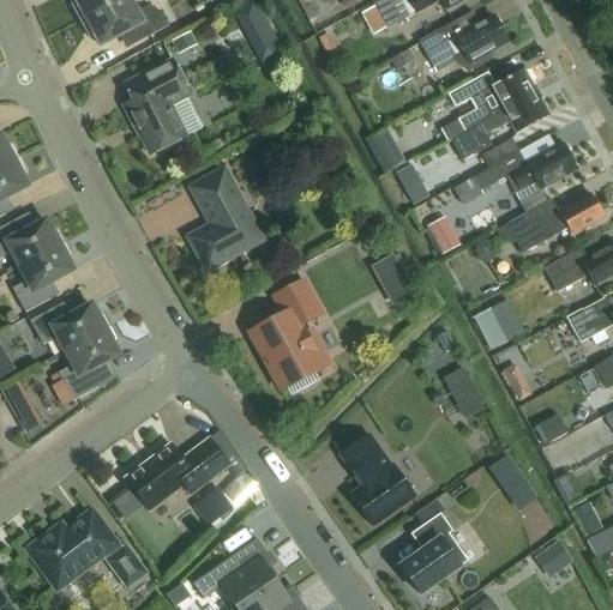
[(78,18),(110,0),(72,0),(70,1),(78,18)]
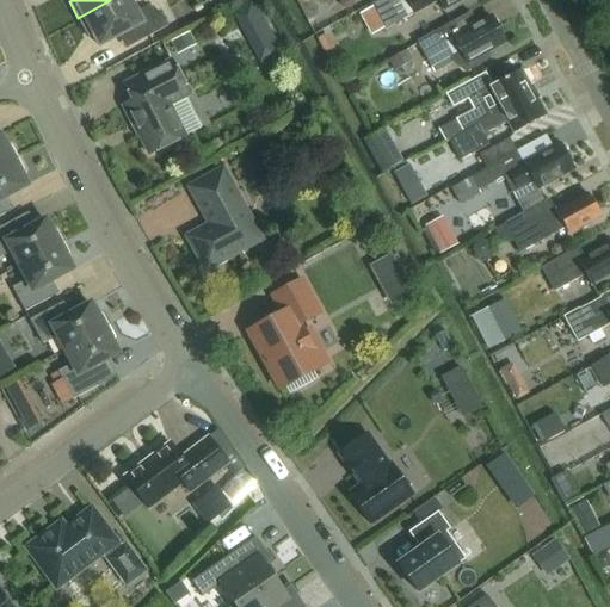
[(110,0),(78,18),(87,35),(92,31),(99,44),(124,30),(130,43),(167,23),(160,10),(155,13),(149,2),(136,8),(131,0),(110,0)]
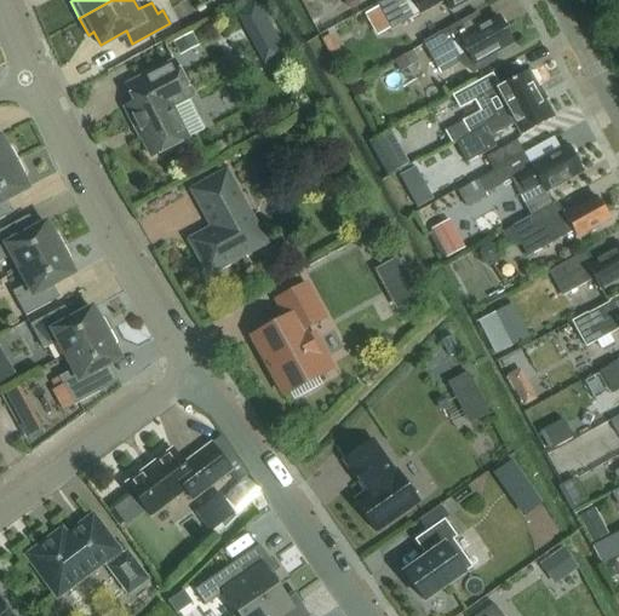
[(182,0),(171,6),(182,27),(200,17),(190,0),(182,0)]
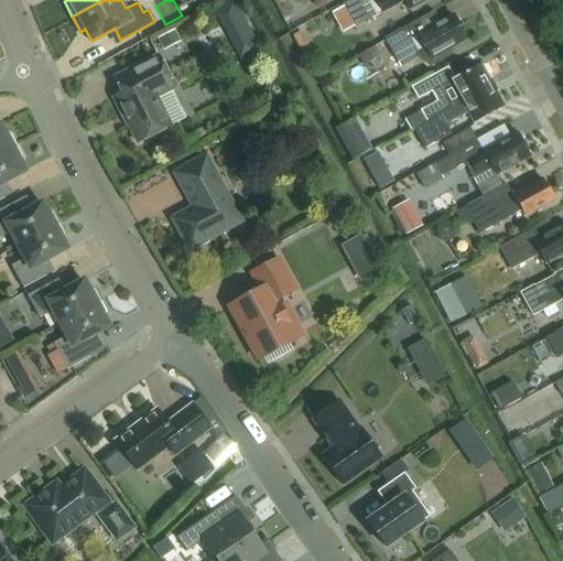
[(223,0),(213,6),(220,20),(239,9),(235,0),(223,0)]
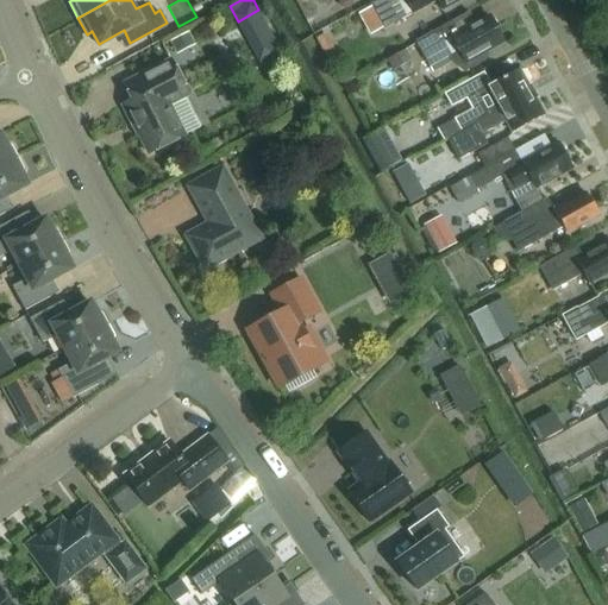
[(371,0),(370,1),(383,27),(434,0),(438,0),(442,7),(456,0),(371,0)]
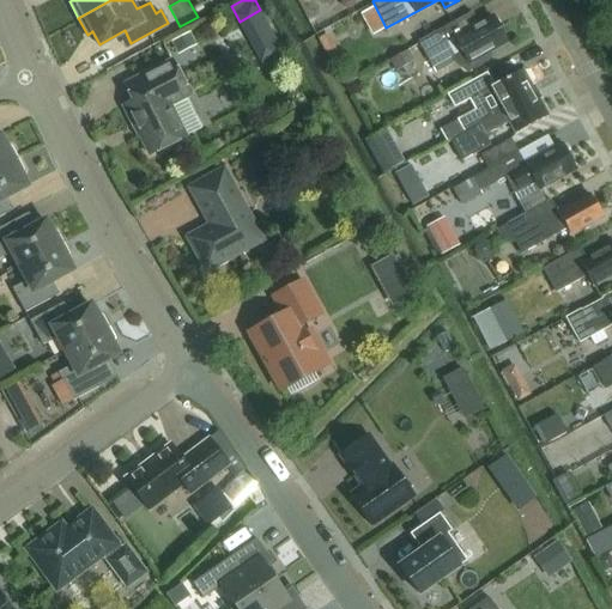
[(458,58),(462,59),(468,69),(488,59),(490,53),(488,50),(507,40),(492,14),(460,32),(454,22),(420,41),(437,71),(456,60),(456,58),(458,58)]
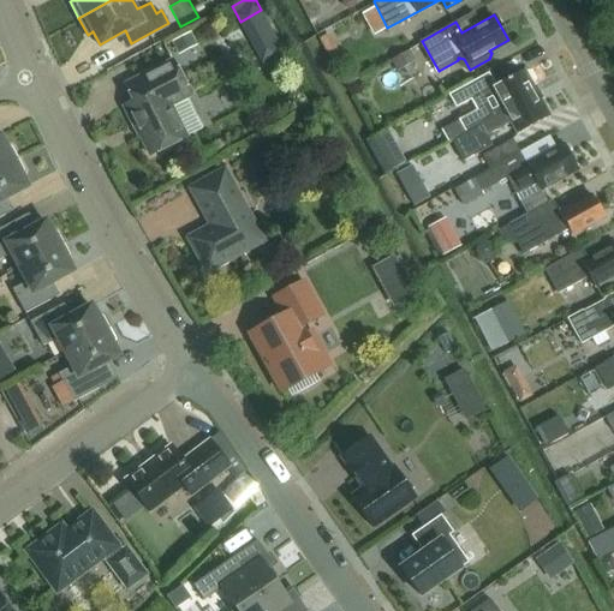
[(189,29),(171,40),(177,52),(196,42),(189,29)]
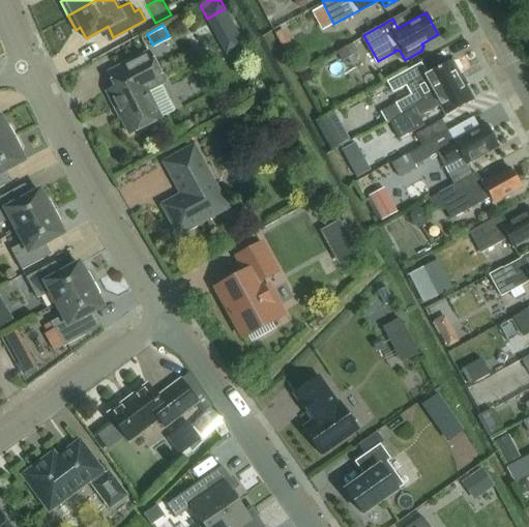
[(237,30),(218,40),(226,53),(243,44),(237,30)]
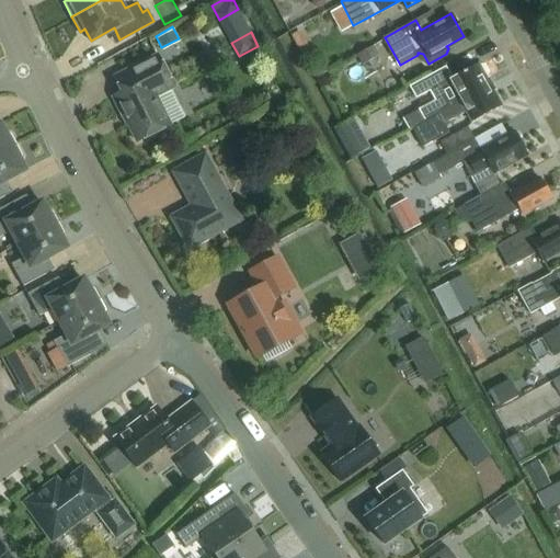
[(373,44),(356,53),(362,64),(372,66),(376,63),(378,54),(373,44)]
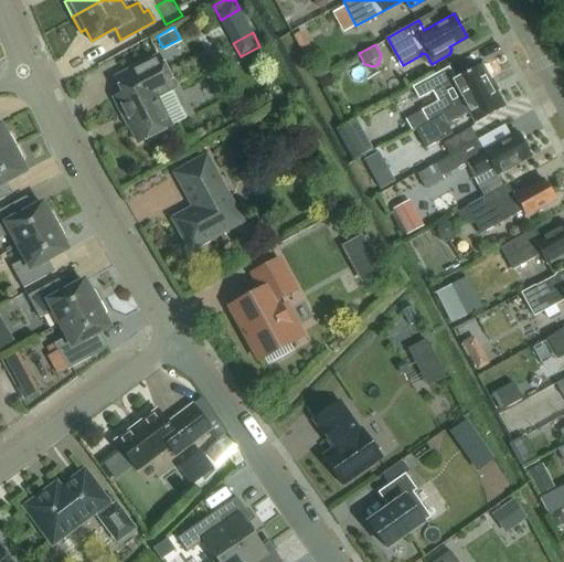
[(130,86),(112,95),(121,113),(123,112),(137,140),(171,123),(156,94),(174,85),(158,53),(123,71),(130,86)]
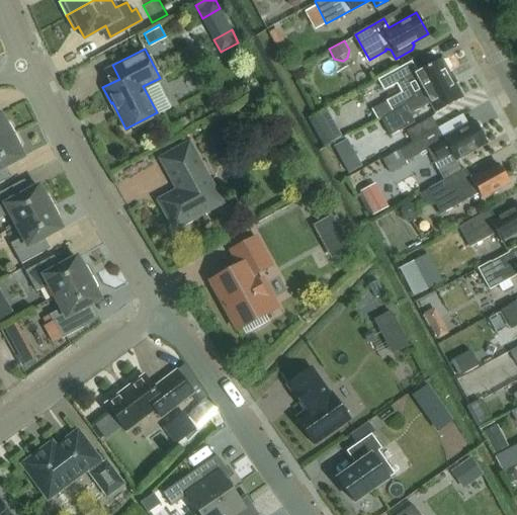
[(394,108),(451,77),(447,70),(450,65),(447,58),(441,58),(440,57),(408,75),(400,79),(405,88),(403,91),(388,99),(394,108)]
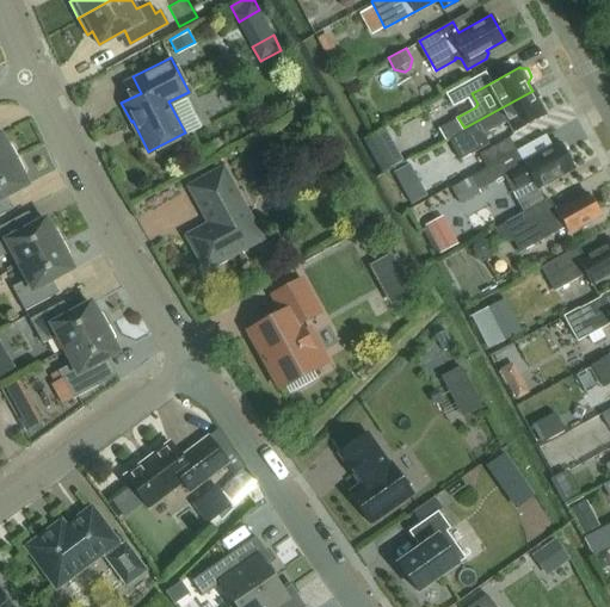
[(472,93),(481,88),(474,75),(444,91),(451,104),(472,93)]
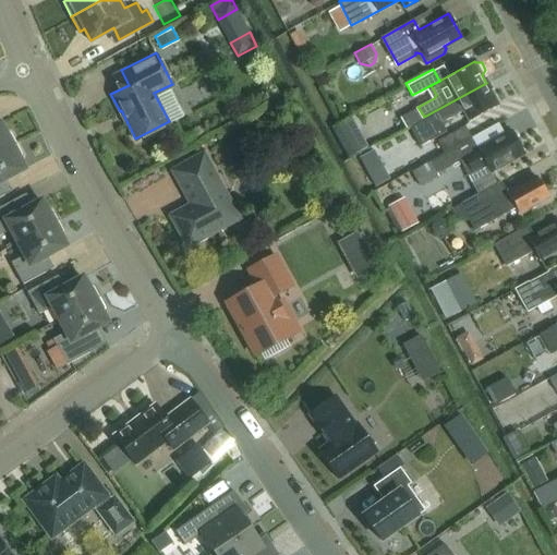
[(470,120),(498,104),(486,83),(424,117),(410,125),(420,144),(446,130),(442,121),(463,109),(470,120)]
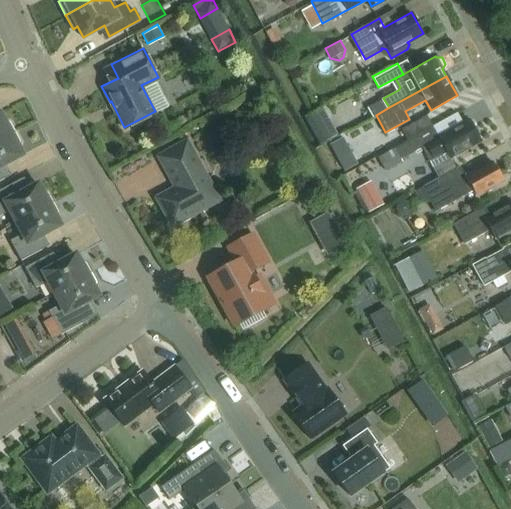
[(0,137),(14,130),(9,121),(4,119),(0,113),(0,137)]
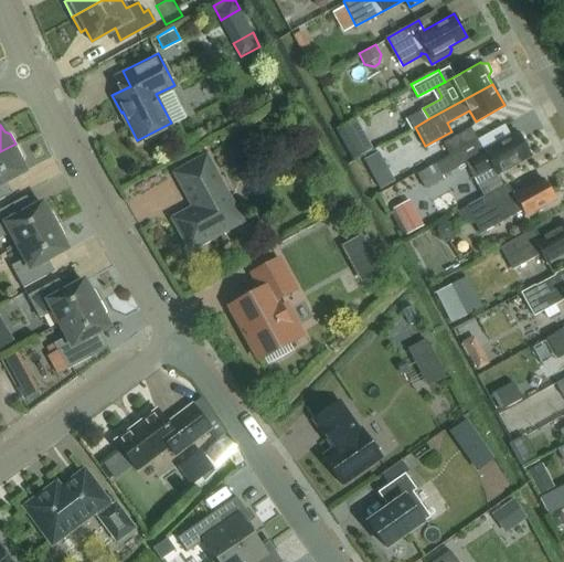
[(469,126),(443,141),(449,154),(477,138),(469,126)]
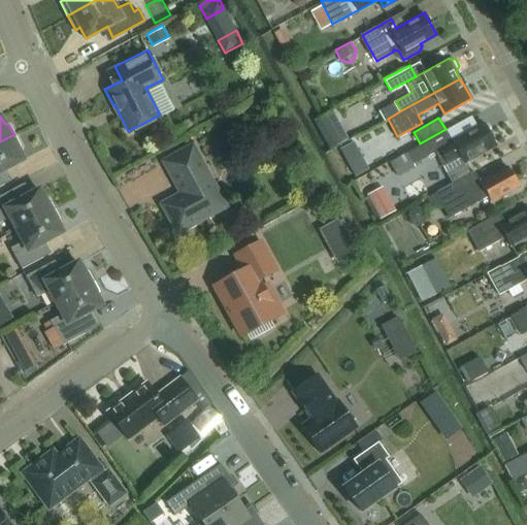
[(421,143),(406,152),(414,163),(435,152),(443,166),(461,156),(464,161),(496,143),(485,122),(451,140),(446,130),(421,143)]
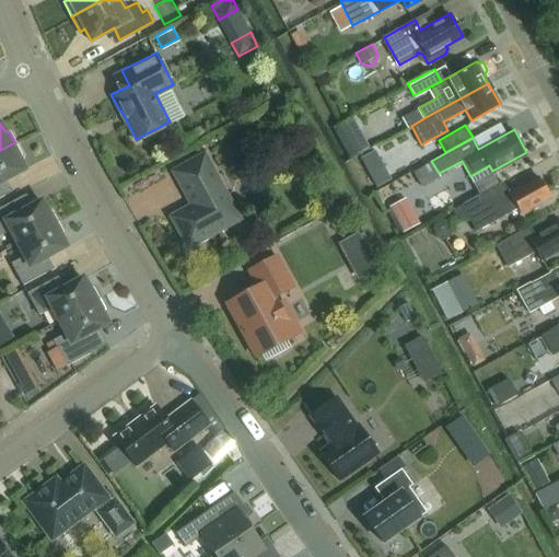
[(362,134),(341,146),(348,158),(369,146),(362,134)]
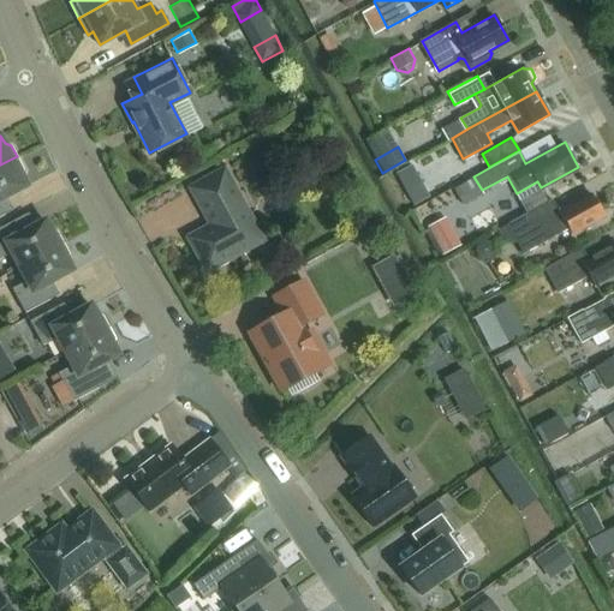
[(17,156),(0,165),(0,215),(5,213),(0,204),(0,197),(27,184),(22,174),(23,168),(17,156)]
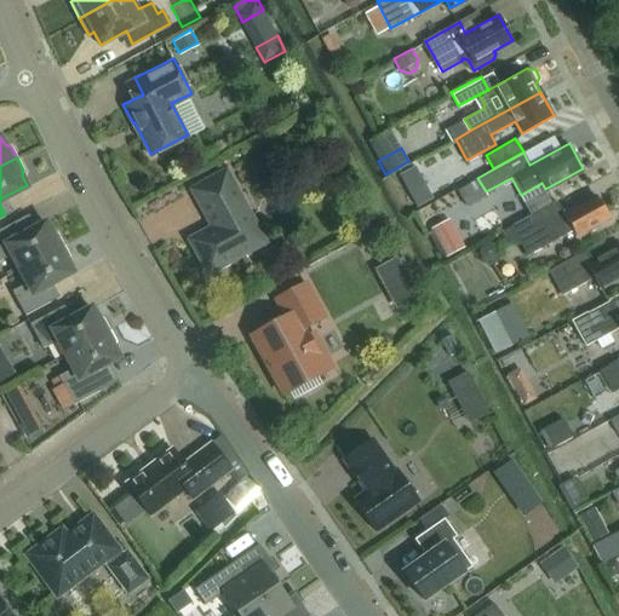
[(433,195),(416,163),(399,172),(417,205),(433,195)]
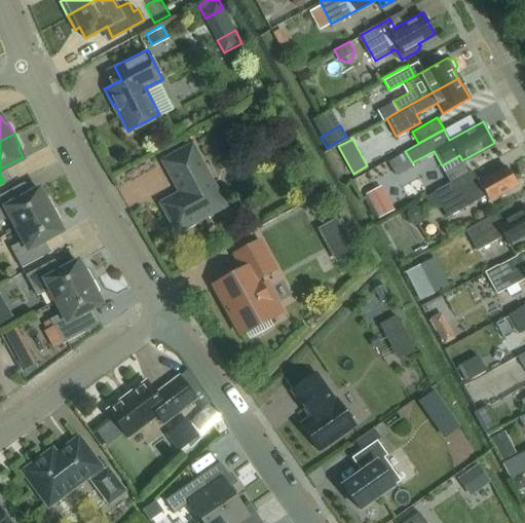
[(177,228),(212,209),(222,203),(190,145),(164,159),(182,191),(162,201),(177,228)]
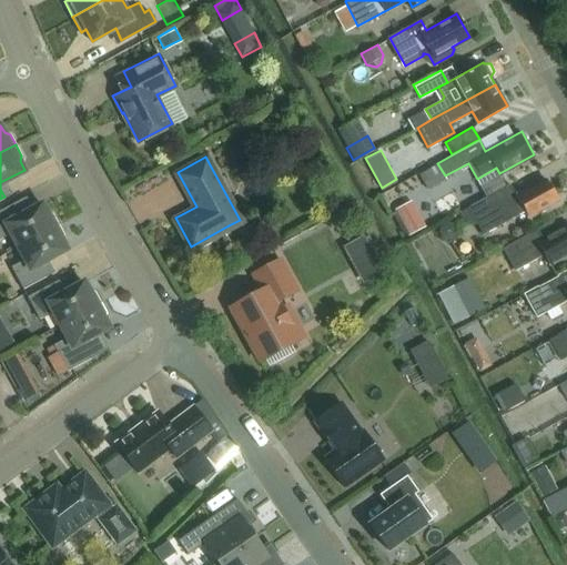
[(479,184),(486,197),(506,185),(499,173),(479,184)]
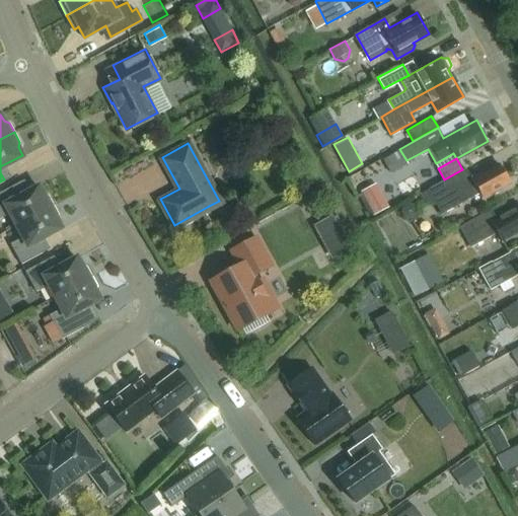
[(472,177),(466,167),(462,169),(444,179),(428,189),(441,213),(478,192),(482,198),(511,181),(500,162),(472,177)]
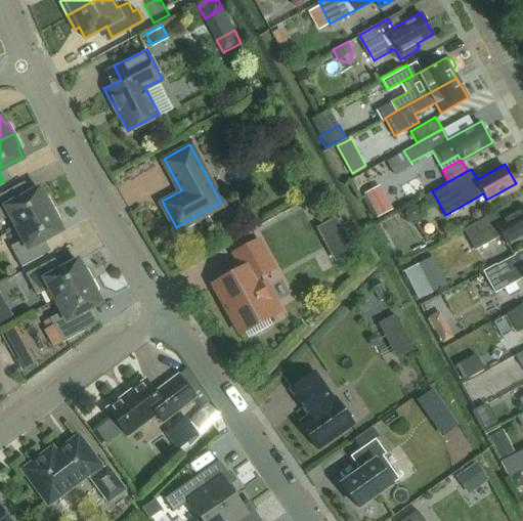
[(30,190),(24,179),(0,191),(0,219),(9,214),(16,225),(53,205),(48,196),(43,193),(38,185),(30,190)]
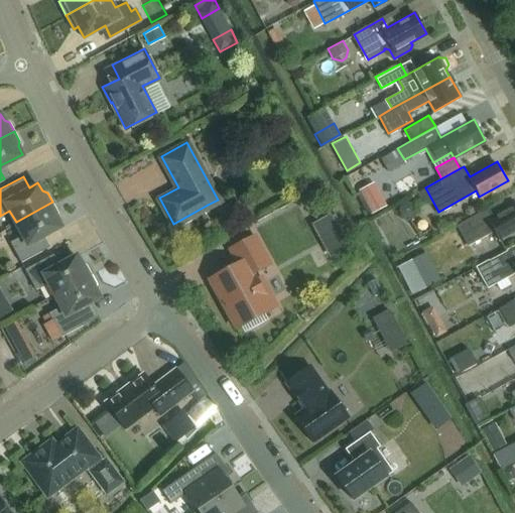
[(371,213),(386,205),(373,180),(358,188),(371,213)]
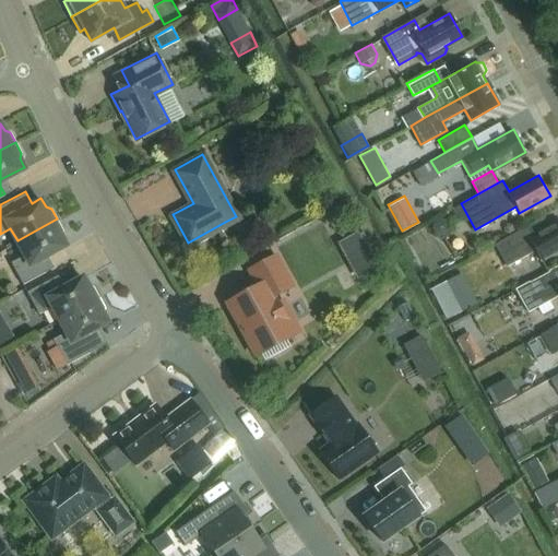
[(57,219),(18,240),(24,253),(11,261),(22,283),(46,270),(39,259),(66,244),(61,235),(62,229),(57,219)]
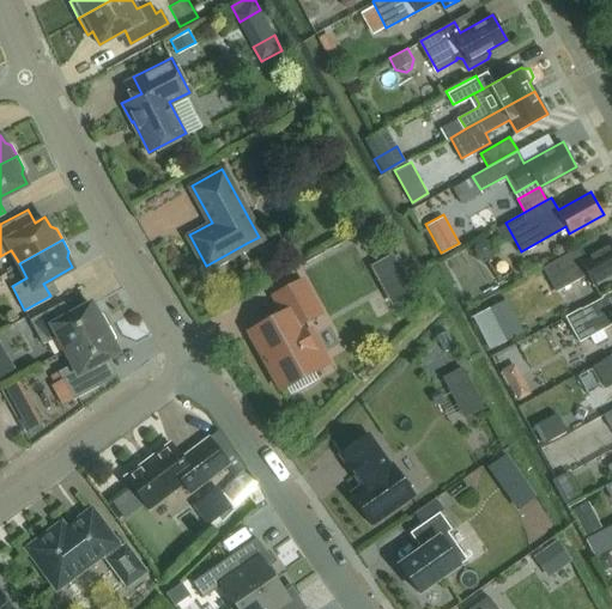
[(474,243),(473,247),(473,250),(474,253),(477,255),(480,256),(484,256),(486,255),(489,253),(490,249),(490,247),(489,243),(486,241),(483,239),(479,239),(477,241),(474,243)]
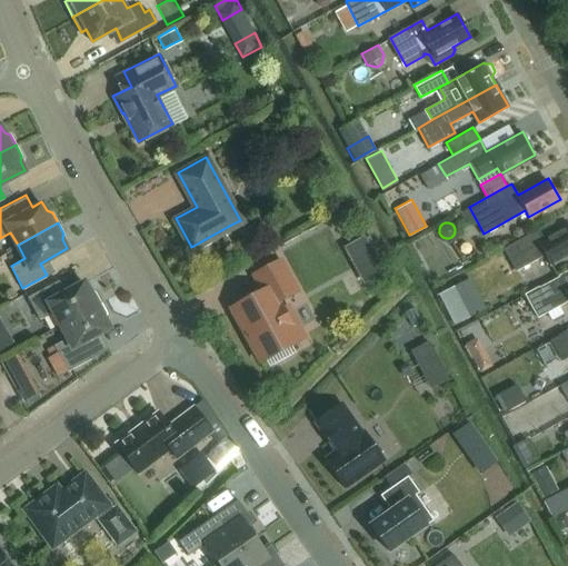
[(504,248),(515,270),(546,254),(551,264),(567,254),(567,226),(542,240),(537,229),(504,248)]
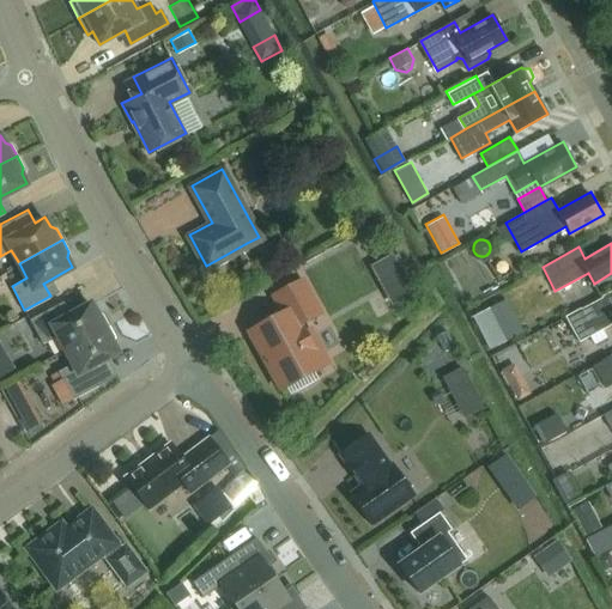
[(394,262),(375,272),(391,303),(410,292),(394,262)]
